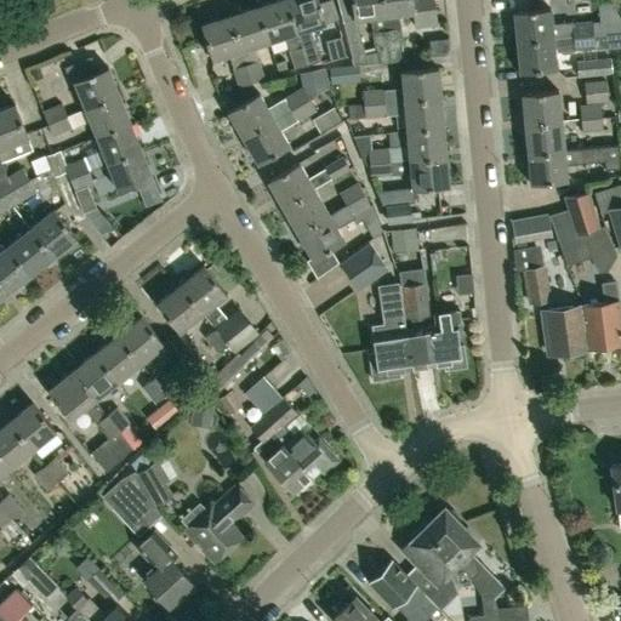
[(296,68),(308,64),(297,32),(286,0),(274,0),(258,5),(269,41),(285,35),(296,68)]
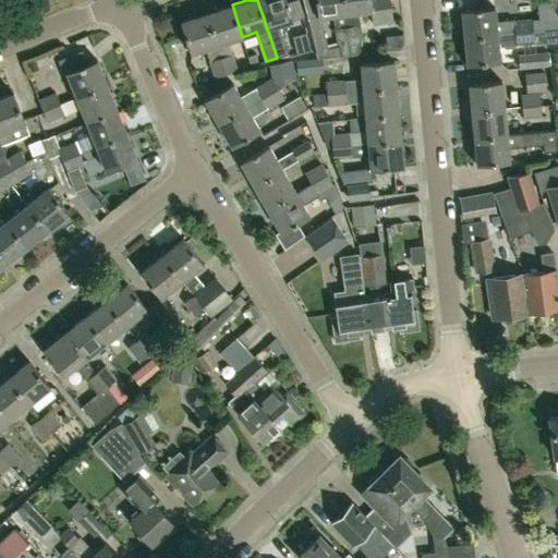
[(257,0),(267,28),(277,58),(288,53),(282,37),(280,33),(292,28),(290,21),(293,20),(287,0),(257,0)]
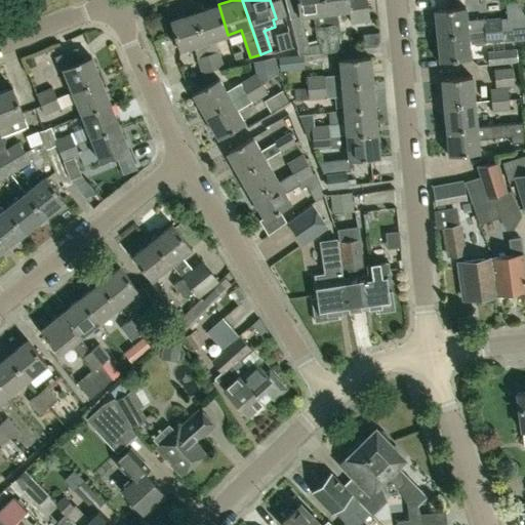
[(339,32),(336,10),(324,12),(322,0),(296,0),(299,15),(290,17),(298,54),(301,54),(319,53),(340,51),(338,32),(339,32)]
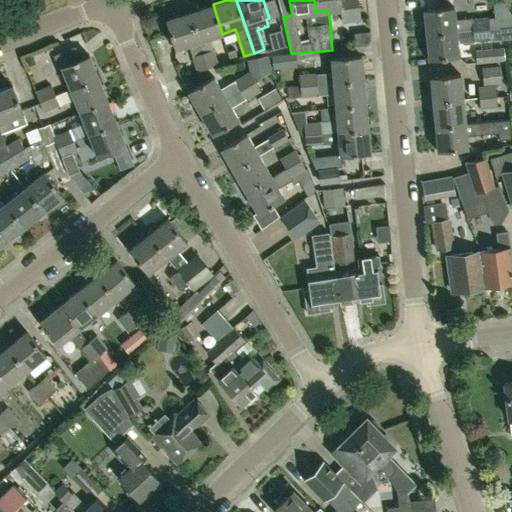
[(314,0),(316,12),(328,10),(342,9),(343,21),(361,18),(358,0),(314,0)]
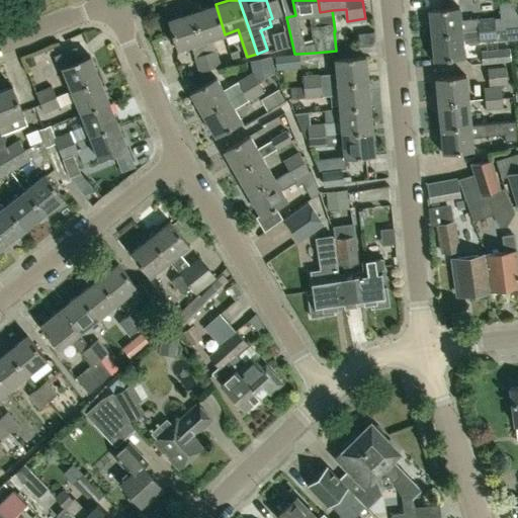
[(211,38),(225,34),(216,4),(190,12),(209,69),(220,66),(216,51),(214,51),(213,51),(214,50),(211,38)]
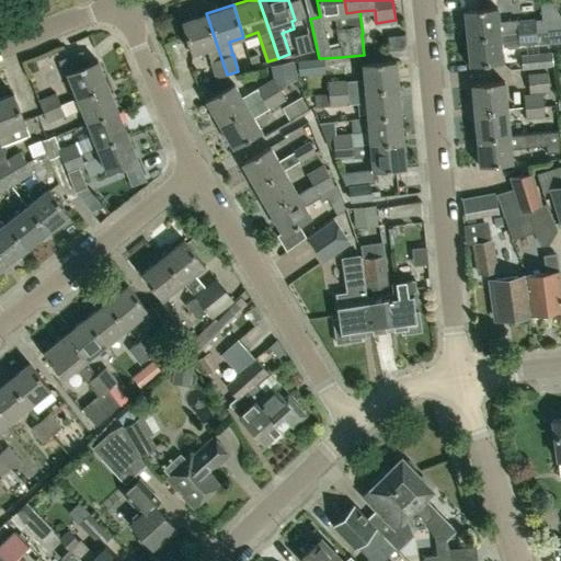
[(467,37),(560,27),(560,20),(535,22),(534,20),(515,21),(499,22),(497,7),(465,10),(467,37)]
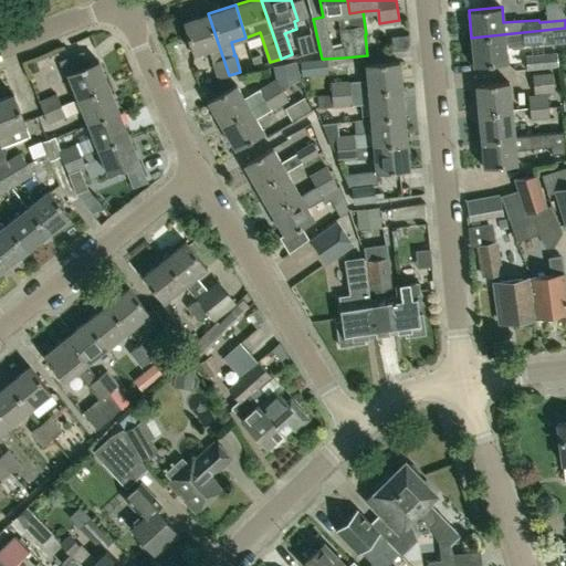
[(217,80),(229,75),(208,13),(184,22),(194,54),(208,50),(212,63),(211,63),(217,80)]
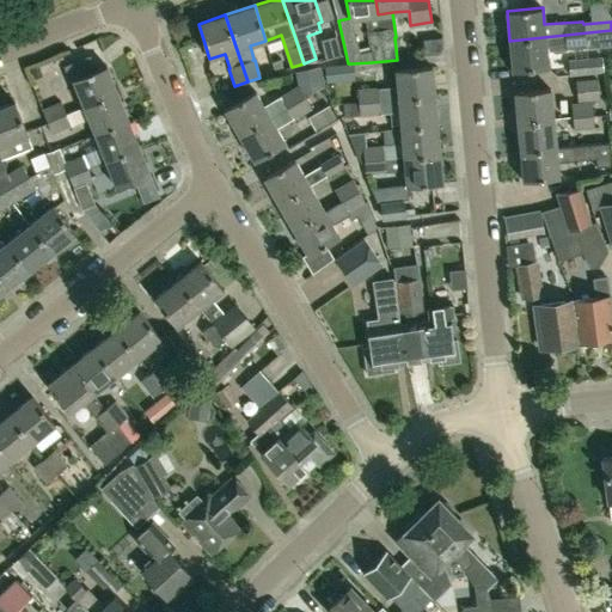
[(611,30),(509,41),(512,71),(548,67),(546,53),(565,50),(586,48),(605,46),(604,40),(611,38),(611,30)]
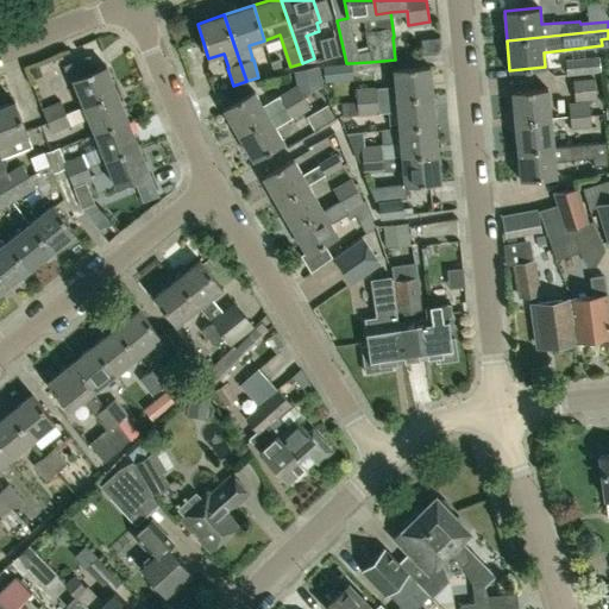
[(566,76),(600,73),(598,56),(565,60),(566,76)]
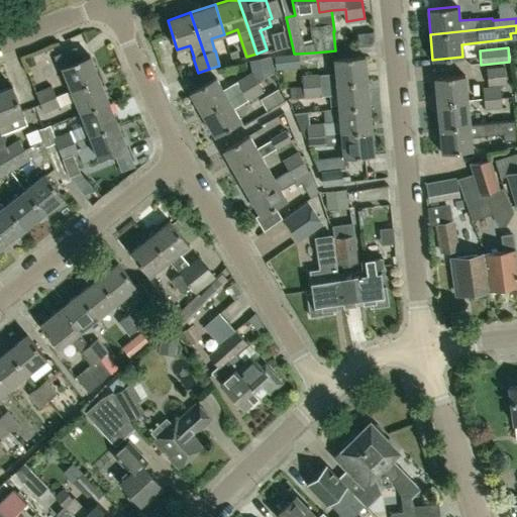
[(297,54),(294,54),(273,57),(276,71),(299,68),(297,54)]
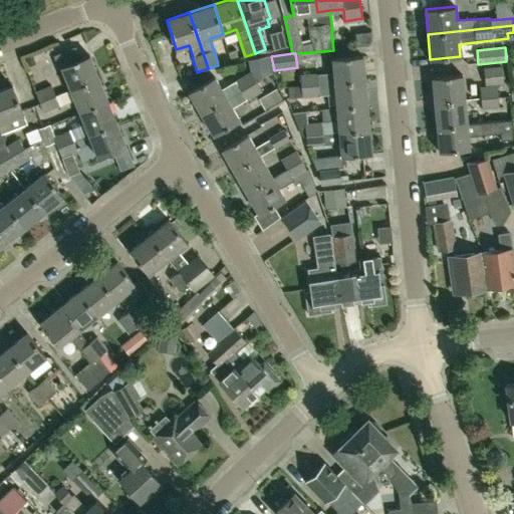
[(69,89),(97,77),(88,55),(60,66),(69,89)]
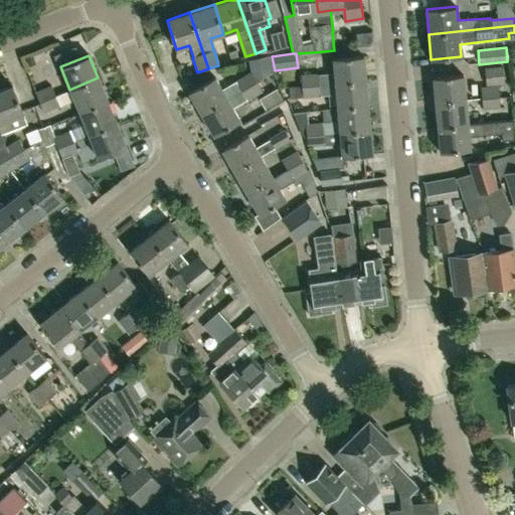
[(336,82),(366,80),(364,55),(334,57),(336,82)]
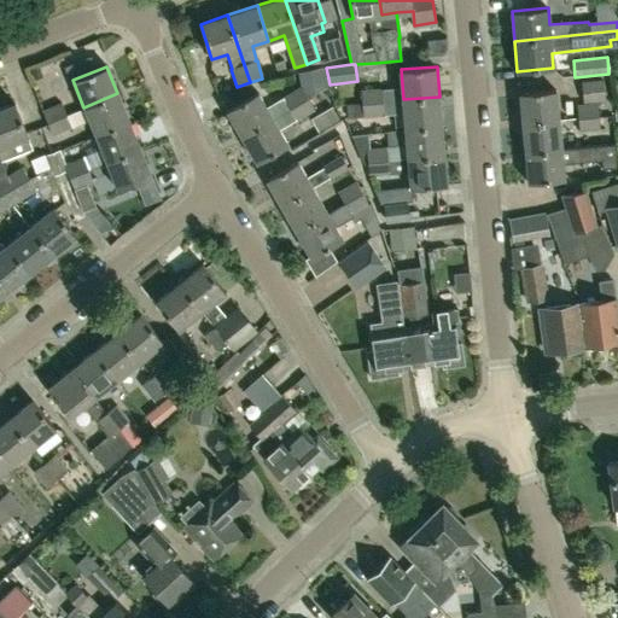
[(583,104),(605,101),(602,80),(581,81),(583,104)]
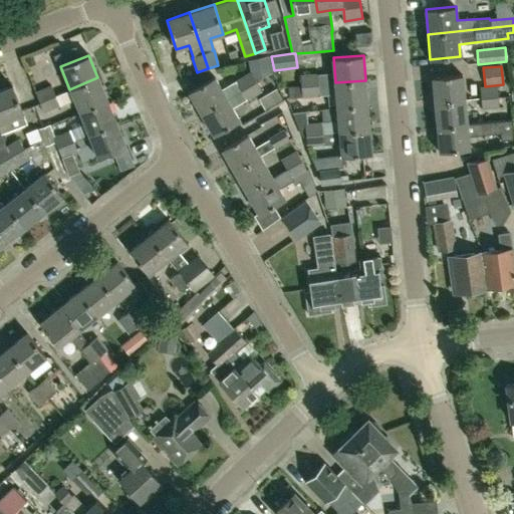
[(235,81),(240,90),(255,81),(250,72),(235,81)]
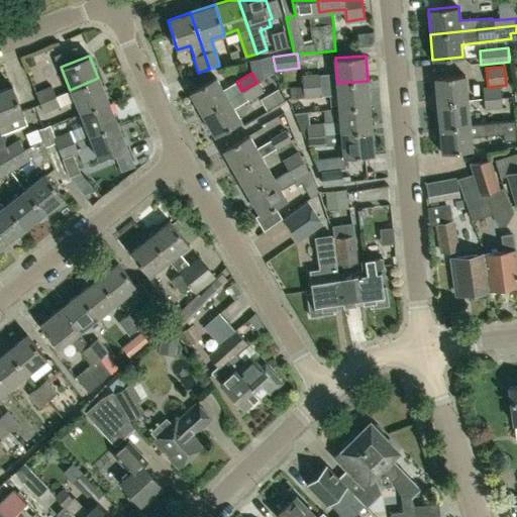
[(302,87),(319,86),(319,74),(301,76),(302,87)]
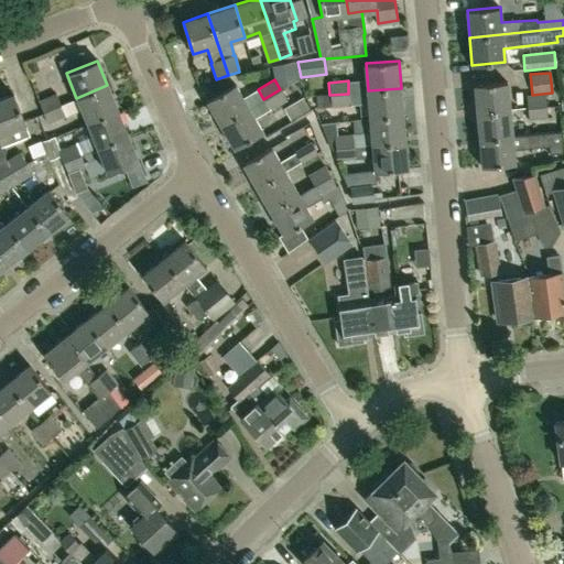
[(476,112),(510,109),(507,83),(474,86),(476,112)]
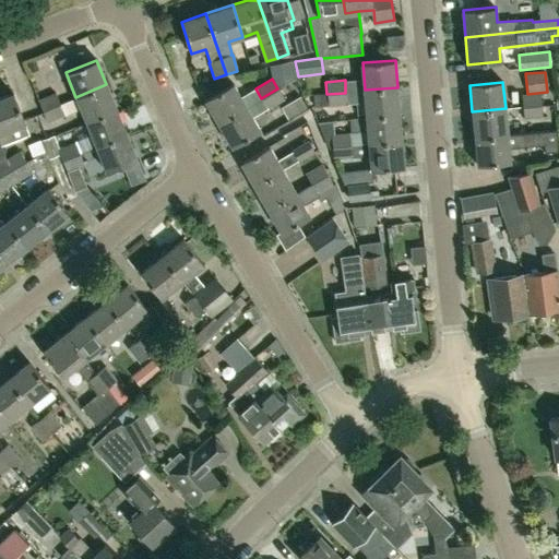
[(204,100),(218,123),(261,98),(256,88),(241,97),(233,83),(204,100)]
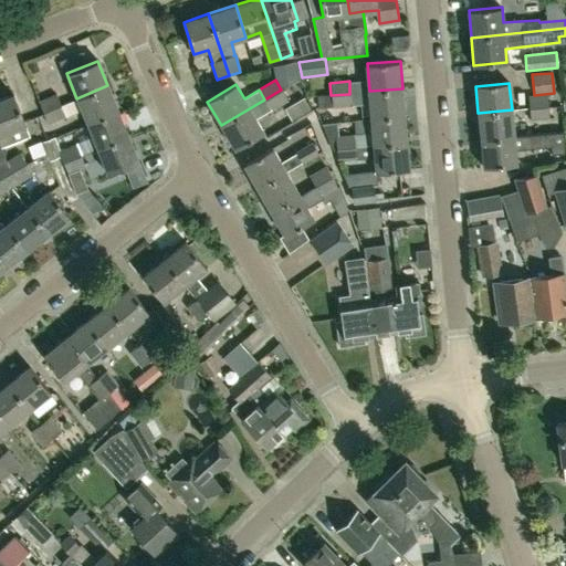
[(86,123),(117,111),(107,85),(76,98),(86,123)]
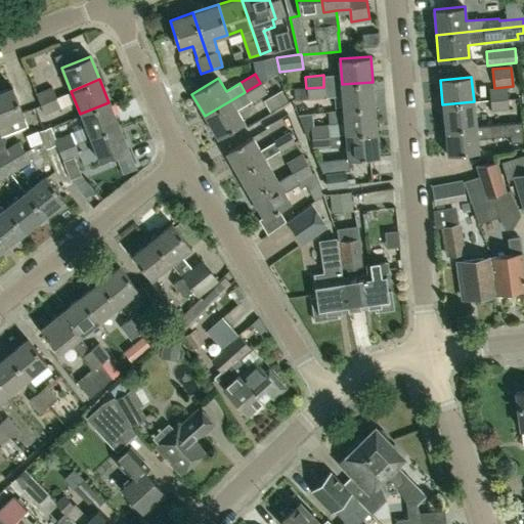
[(344,110),(375,106),(373,82),(342,84),(344,110)]
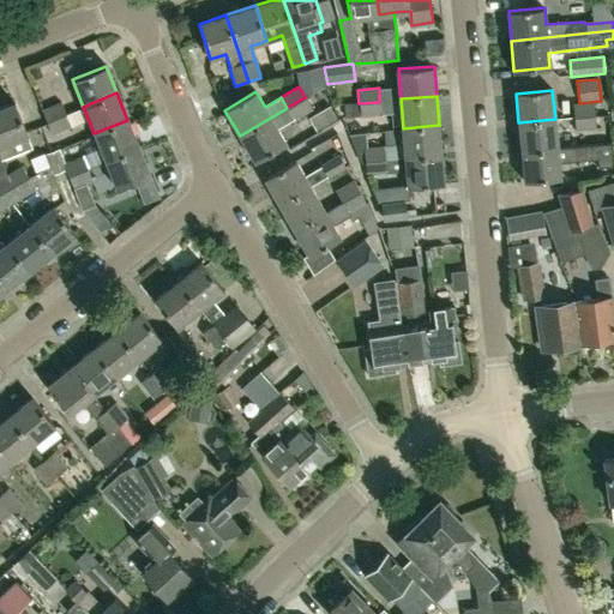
[(287,108),(240,136),(256,161),(286,143),(278,130),(312,109),(305,97),(287,108)]
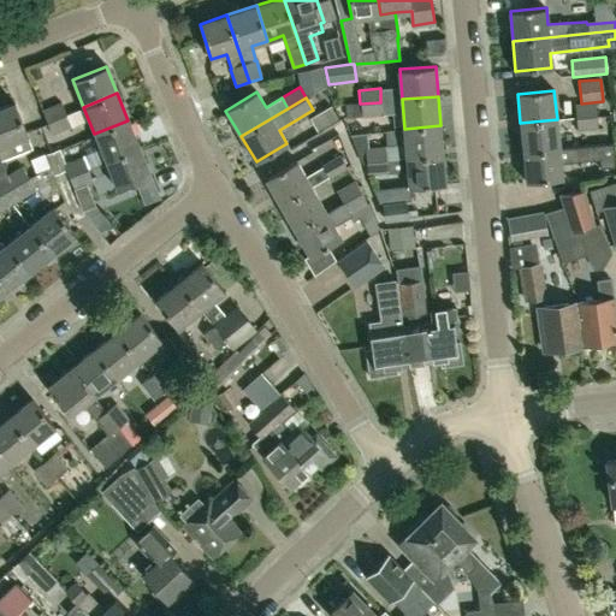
[(0,157),(1,161),(33,148),(13,102),(0,107),(0,157)]
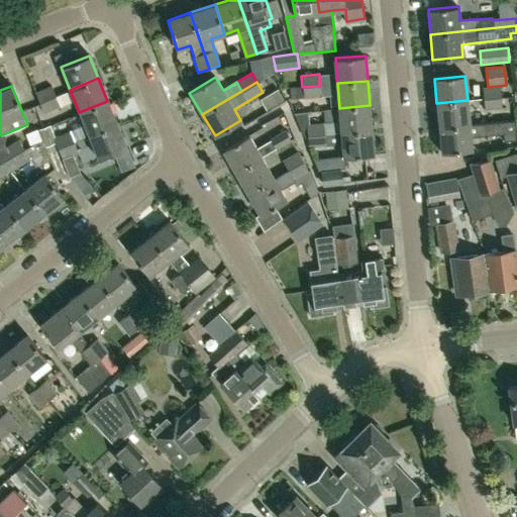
[(39,103),(56,97),(50,86),(34,93),(39,103)]
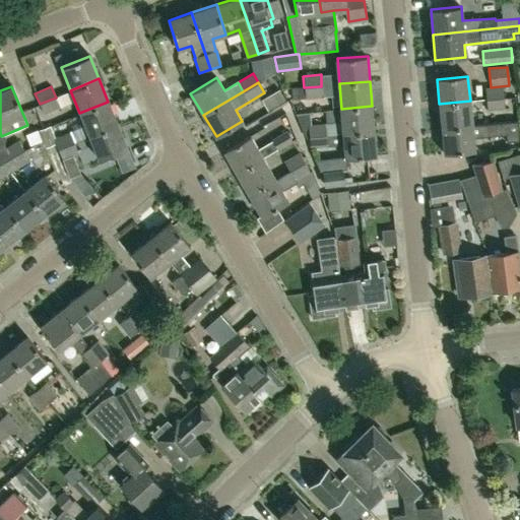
[(321,86),(304,87),(305,100),(322,98),(321,86)]
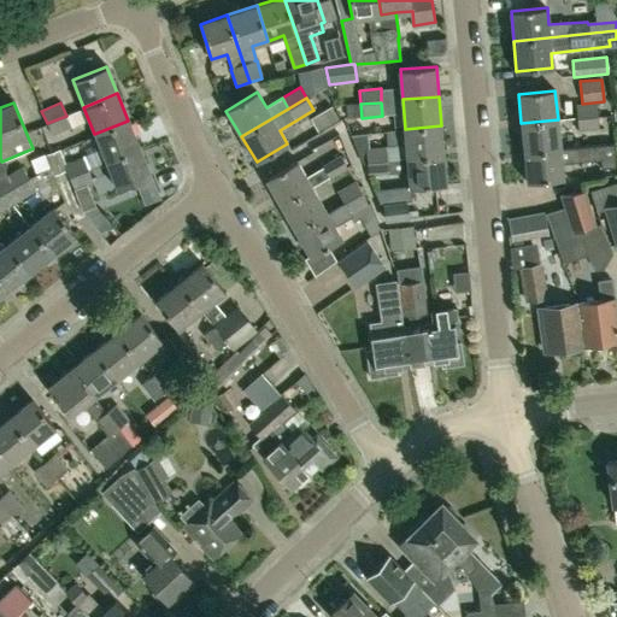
[(576,118),(597,117),(595,103),(575,105),(576,118)]
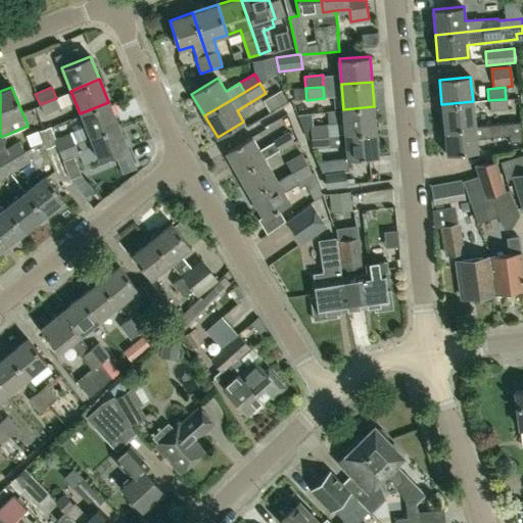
[(56,98),(40,104),(44,115),(60,108),(56,98)]
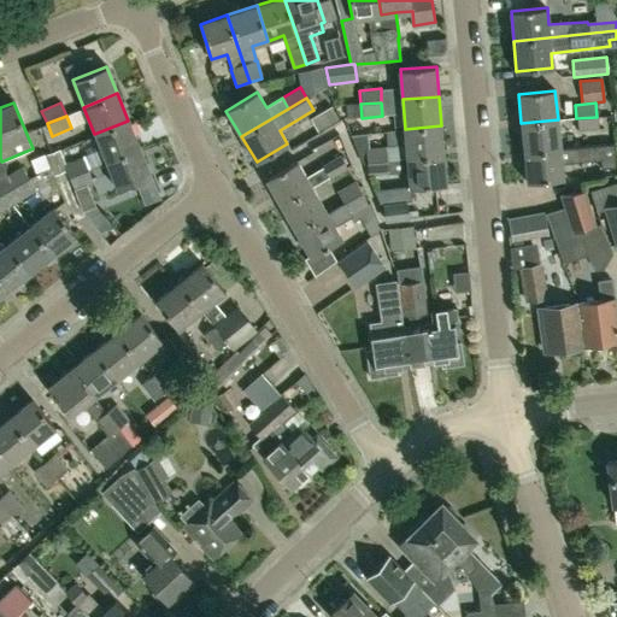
[(597,117),(576,118),(577,133),(598,130),(597,117)]
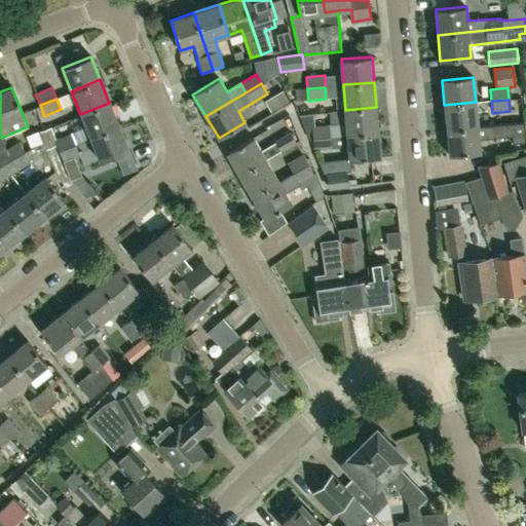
[(447,130),(478,127),(476,102),(444,105),(447,130)]
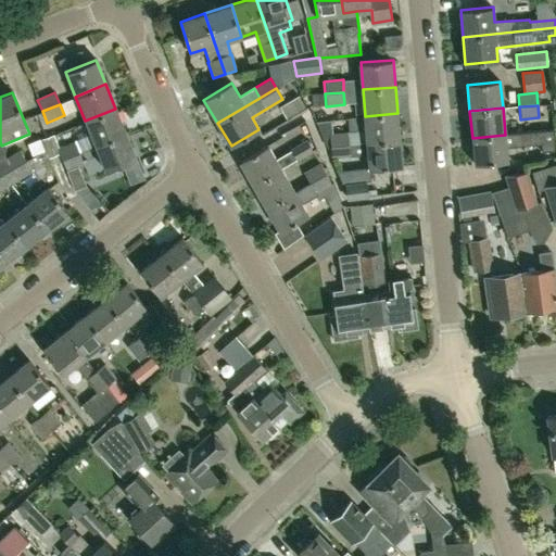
[(95,146),(125,134),(115,109),(85,121),(95,146)]
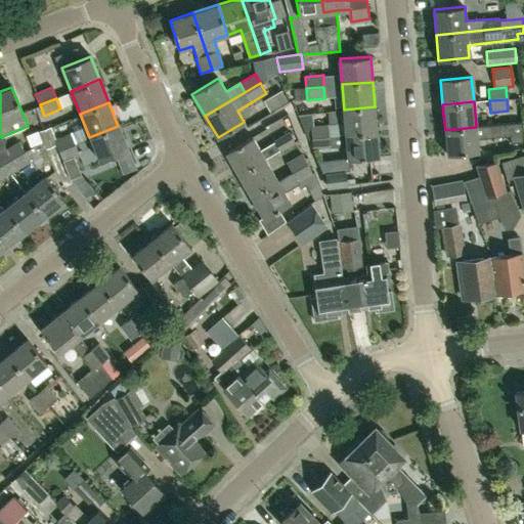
[(375,106),(344,110),(345,124),(346,135),(378,132),(375,106)]
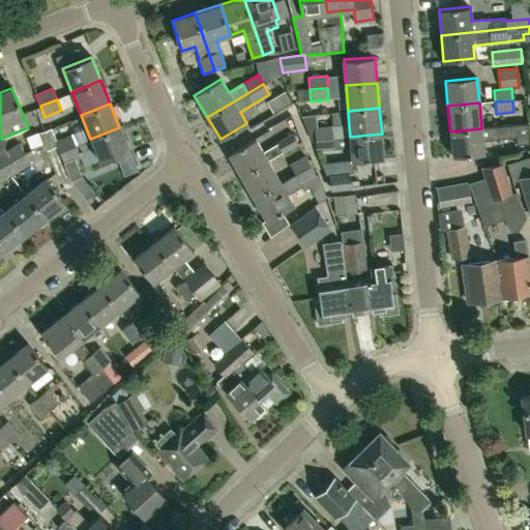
[(481,128),(450,131),(453,157),(483,154),(482,141),(500,140),(500,138),(514,136),(516,145),(529,144),(527,123),(481,128)]
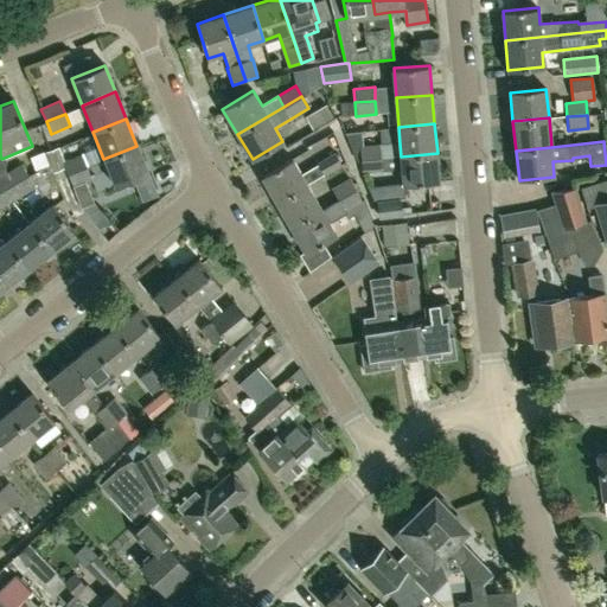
[(381,158),(379,145),(359,146),(360,159),(381,158)]
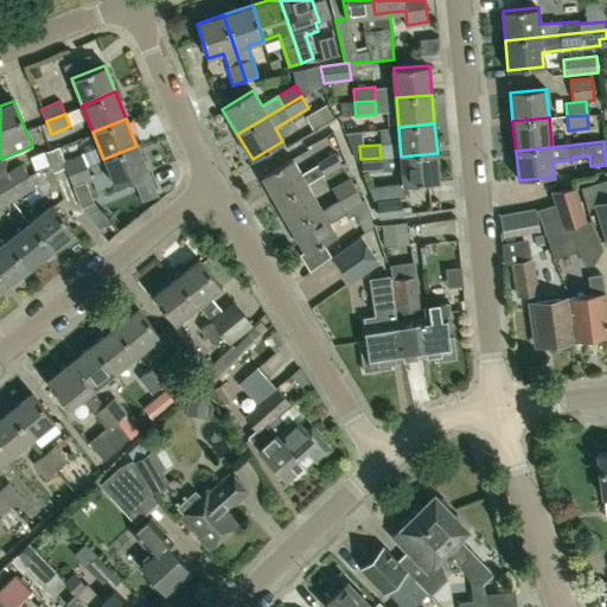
[(136,146),(103,159),(115,187),(148,174),(136,146)]
